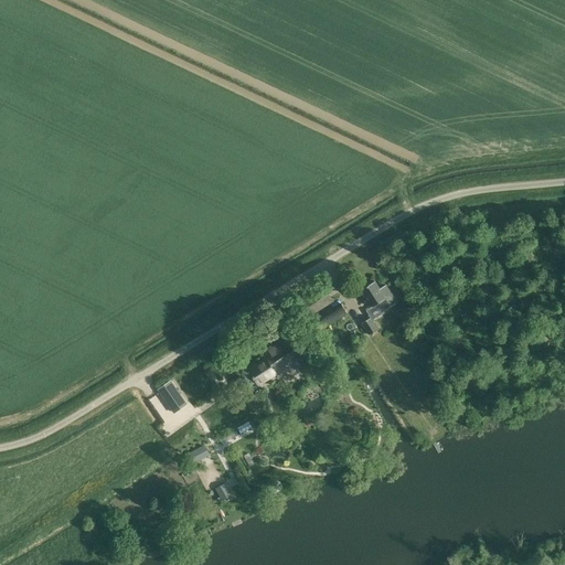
[(380,302),(385,311),(397,304),(386,286),(380,289),(375,281),(362,289),(373,307),(380,302)]
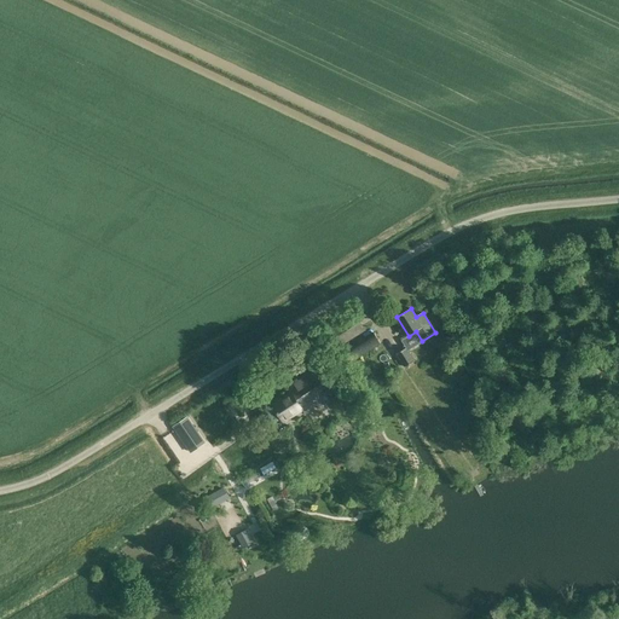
[(331,329),(341,346),(366,330),(356,313),(331,329)]
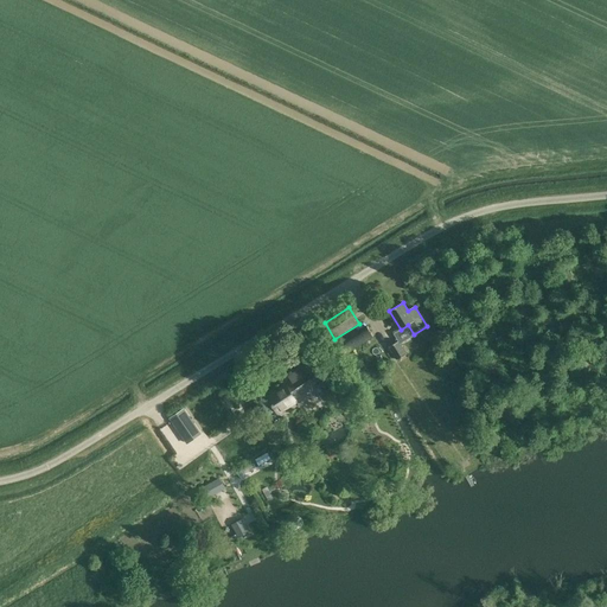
[(351,351),(374,337),(368,327),(345,340),(351,351)]
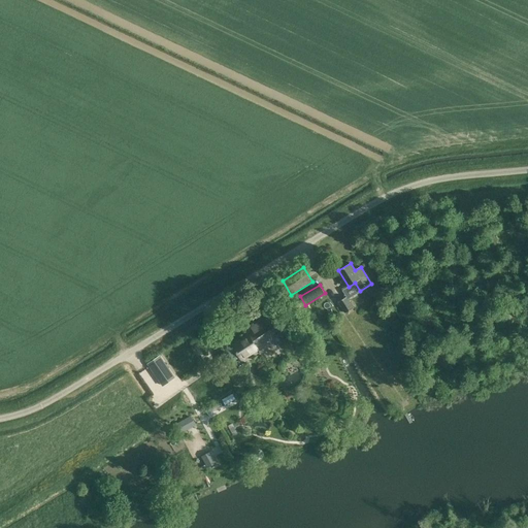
[(375,287),(372,294),(380,297),(383,290),(375,287)]
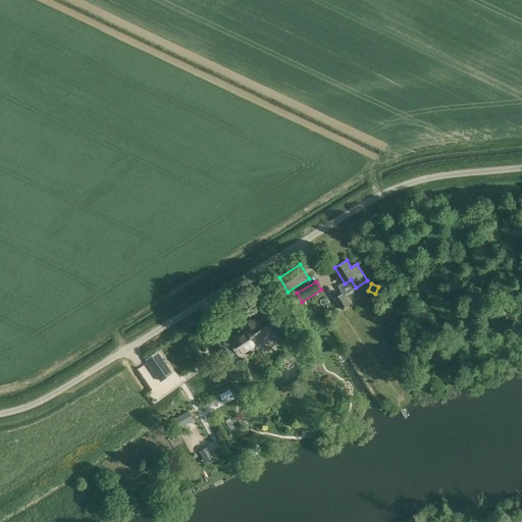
[(343,294),(334,299),(340,307),(342,309),(349,304),(348,302),(346,299),(343,294)]
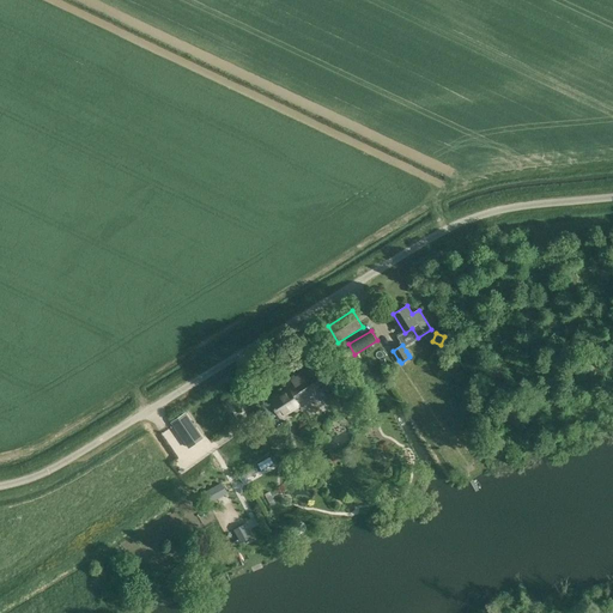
[(333,396),(326,383),(314,366),(291,381),(296,386),(290,389),(271,402),(281,418),(301,406),(297,400),(303,396),(303,399),(316,390),(325,402),(333,396)]
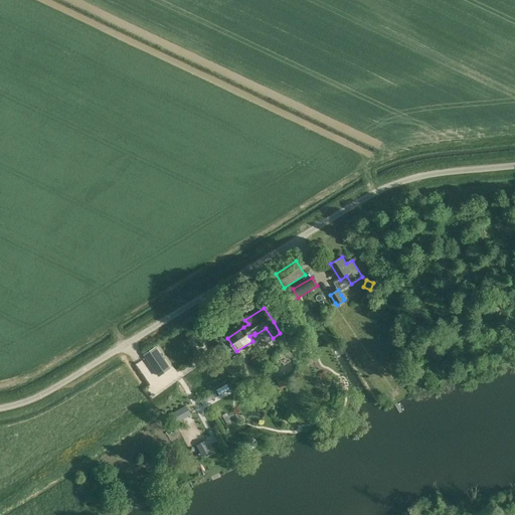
[(192,335),(187,339),(192,346),(197,343),(192,335)]
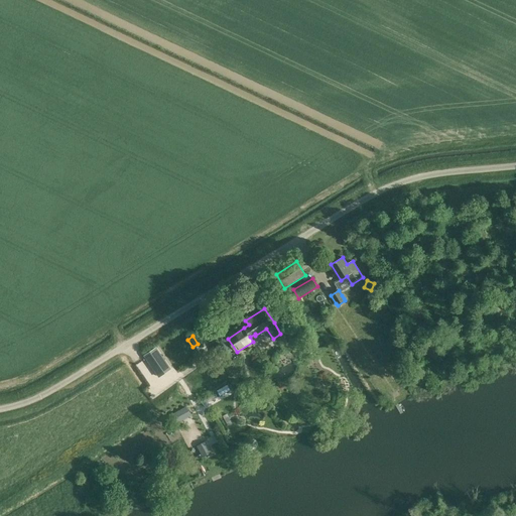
[(156,348),(144,356),(159,378),(171,370),(156,348)]
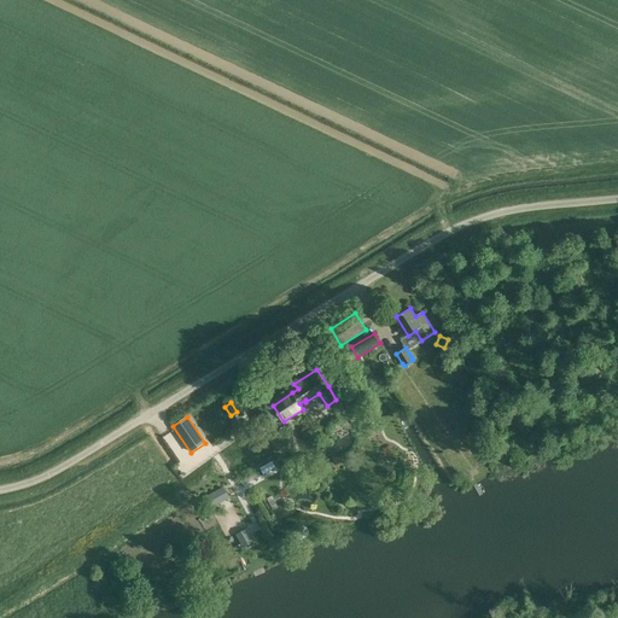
[(273,461),(260,468),(263,474),(277,467),(273,461)]
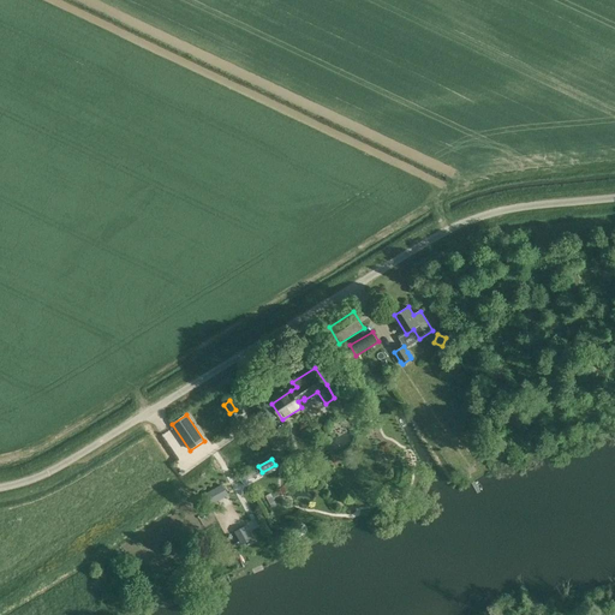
[(222,484),(203,495),(209,506),(228,495),(222,484)]
